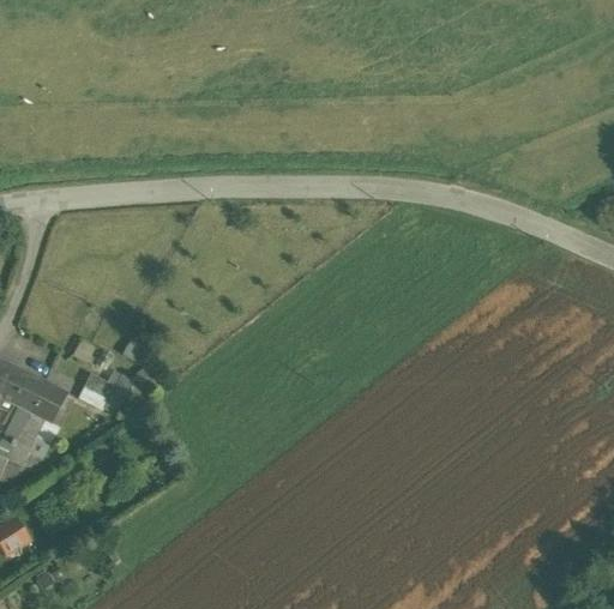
[(46,381),(0,359),(0,396),(30,411),(46,381)]
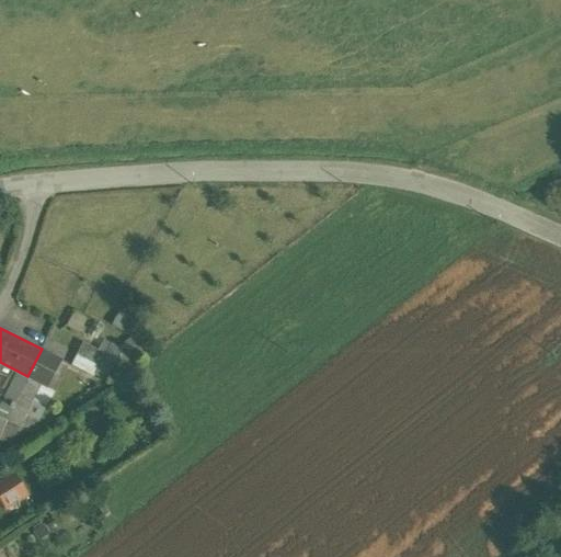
[(94,374),(103,354),(81,343),(71,363),(94,374)]
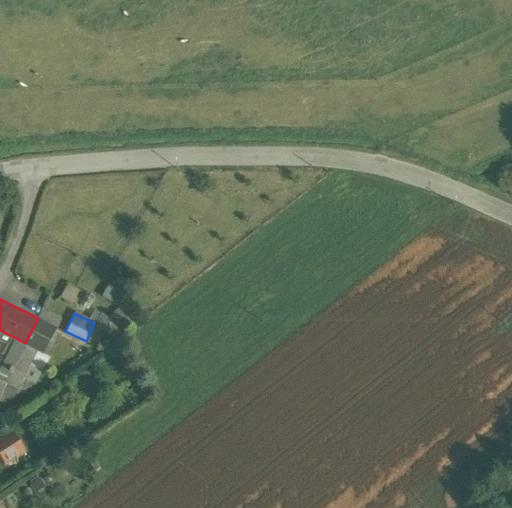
[(53,326),(38,318),(25,343),(40,351),(53,326)]
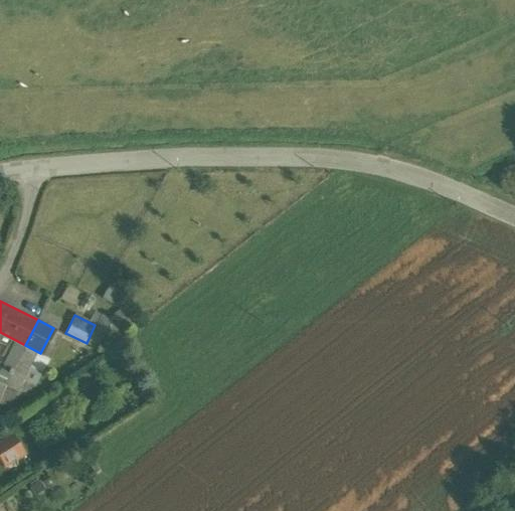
[(34,355),(13,344),(3,362),(0,360),(0,382),(5,384),(17,389),(34,355)]
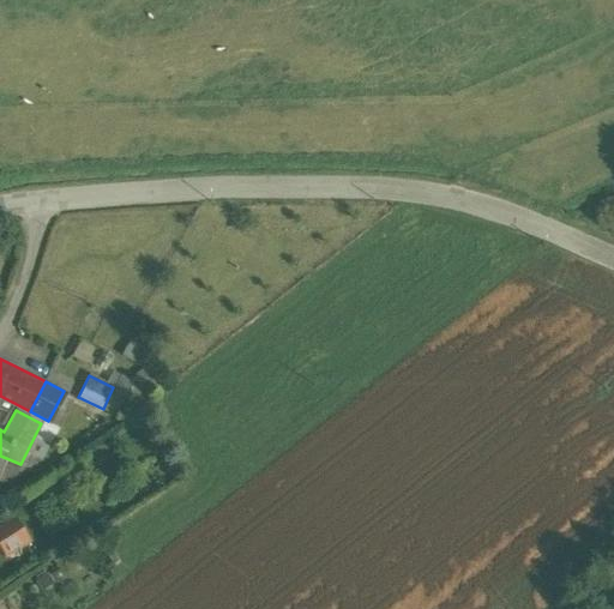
[(13,522),(0,529),(0,542),(6,553),(25,542),(13,522)]
